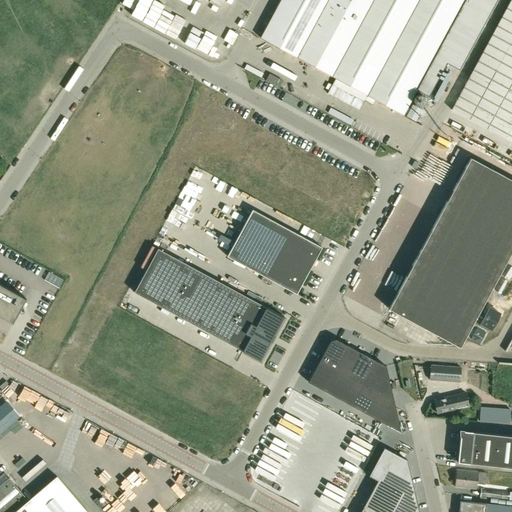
[(201,0),(178,0),(177,4),(212,20),(218,7),(201,0)]
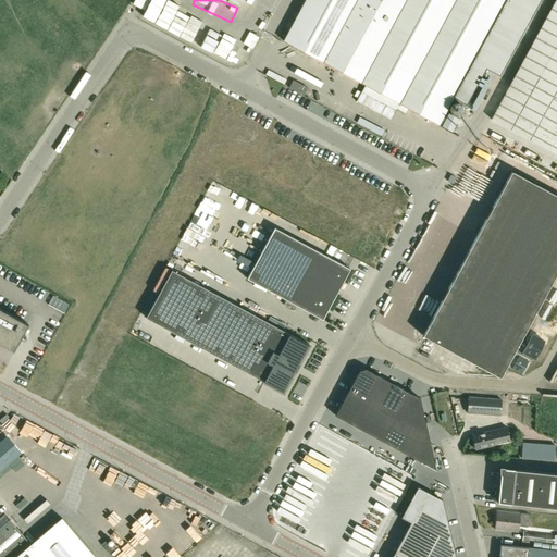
[(438,125),(505,0),(305,0),(283,40),(438,125)]
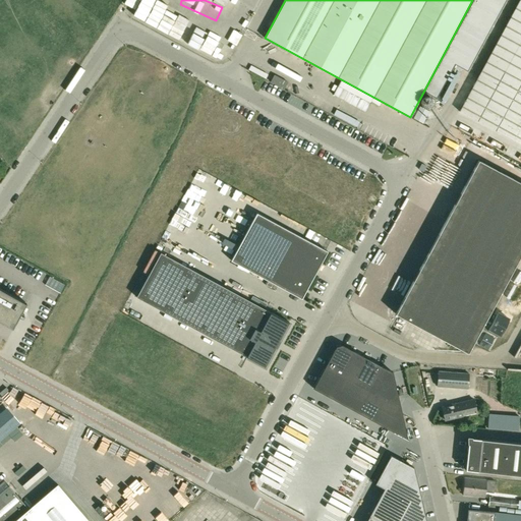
[(520,145),(520,0),(519,0),(459,112),(520,145)]
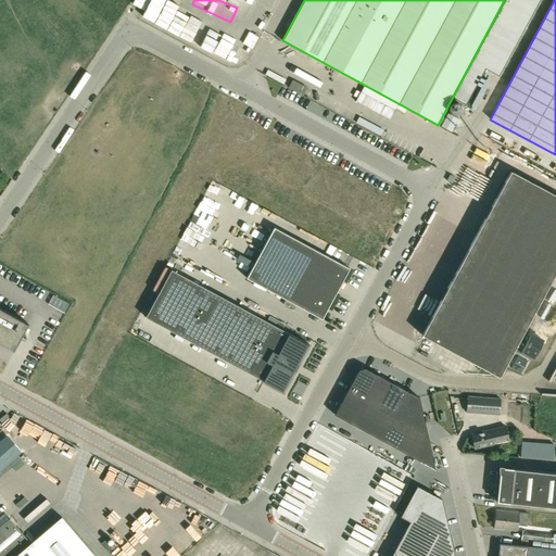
[(190,4),(184,19),(222,38),(229,24),(190,4)]
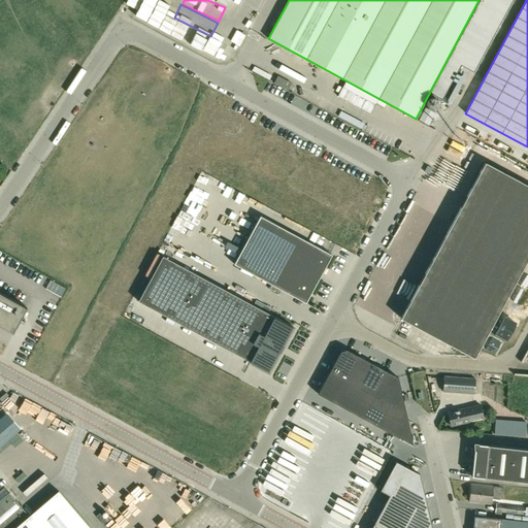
[(288,91),(292,84),(277,76),(274,83),(288,91)]
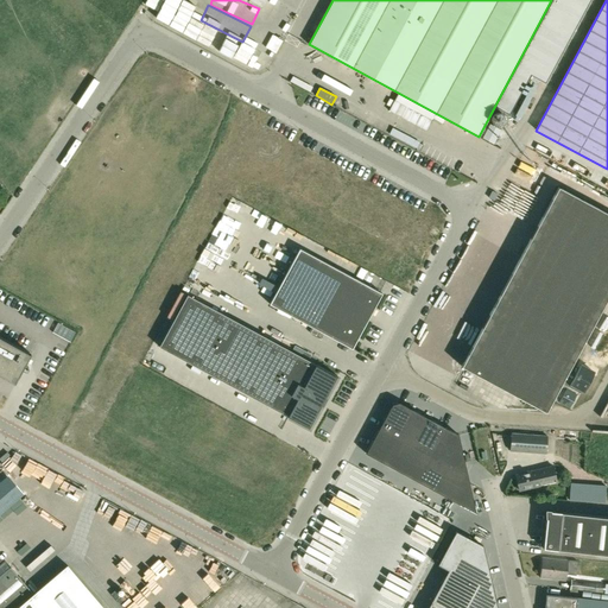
[(489,124),(482,138),(493,144),(501,130),(489,124)]
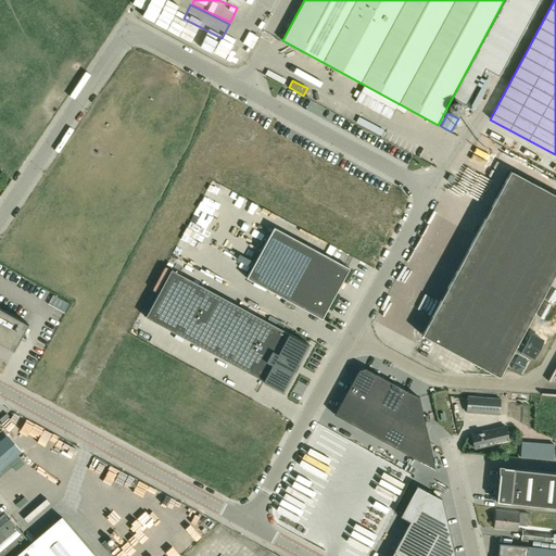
[(308,154),(312,143),(298,139),(294,150),(308,154)]
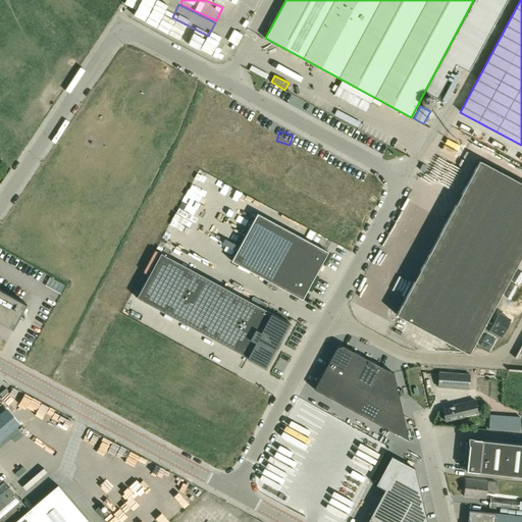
[(468,354),(521,254),(521,184),(479,161),(396,315),(468,354)]
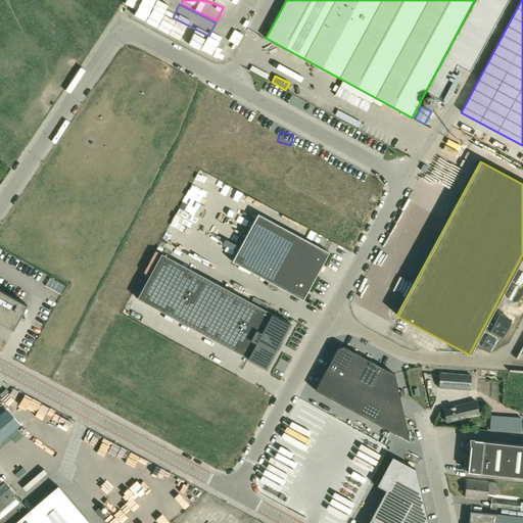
[(257,214),(232,262),(302,300),(329,252),(257,214)]
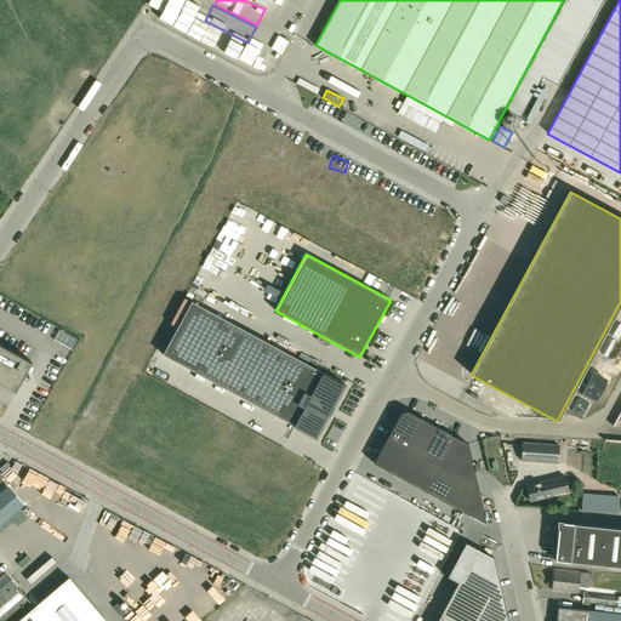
[(294,426),(315,438),(345,385),(323,372),(192,301),(163,354),(294,426)]
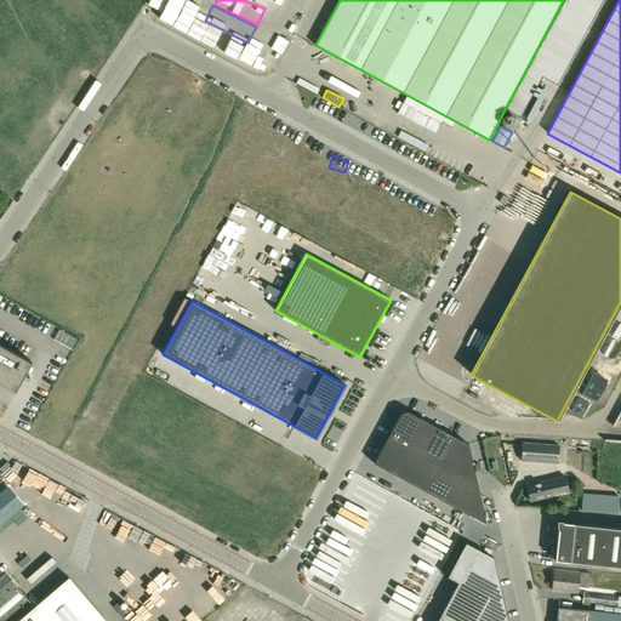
[(425,329),(419,343),(423,346),(429,330),(425,329)]
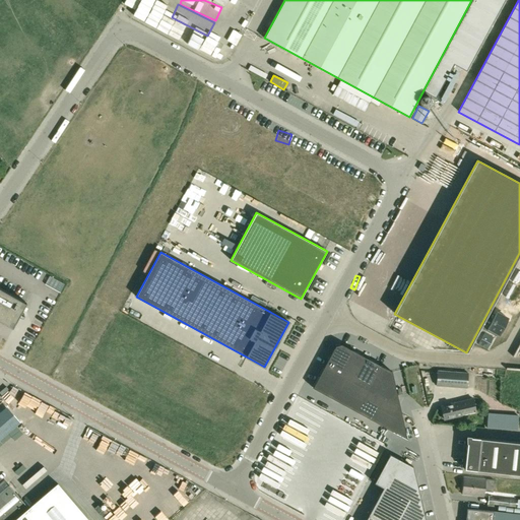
[(0,319),(13,327),(26,303),(0,287),(0,319)]
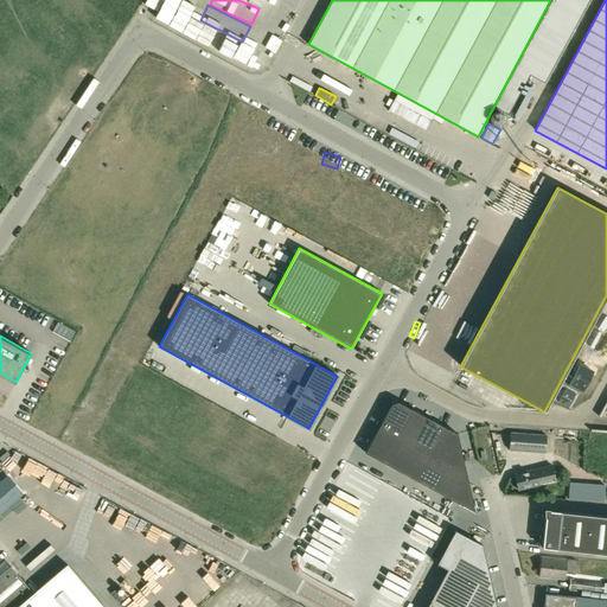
[(366,454),(477,513),(459,435),(400,403),(393,406),(366,454)]
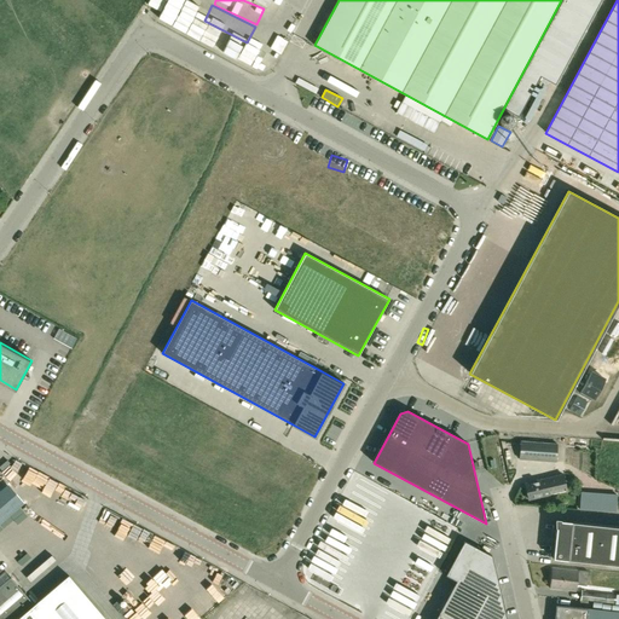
[(556,462),(557,444),(521,440),(520,458),(556,462)]
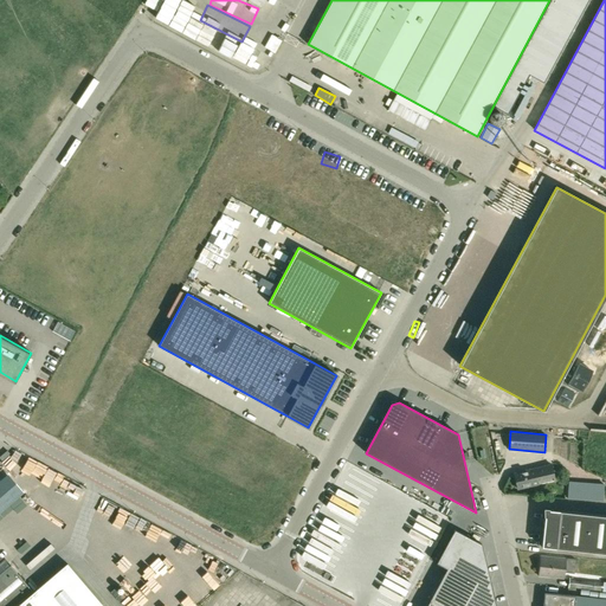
[(549,464),(514,474),(517,489),(537,484),(536,481),(553,476),(549,464)]
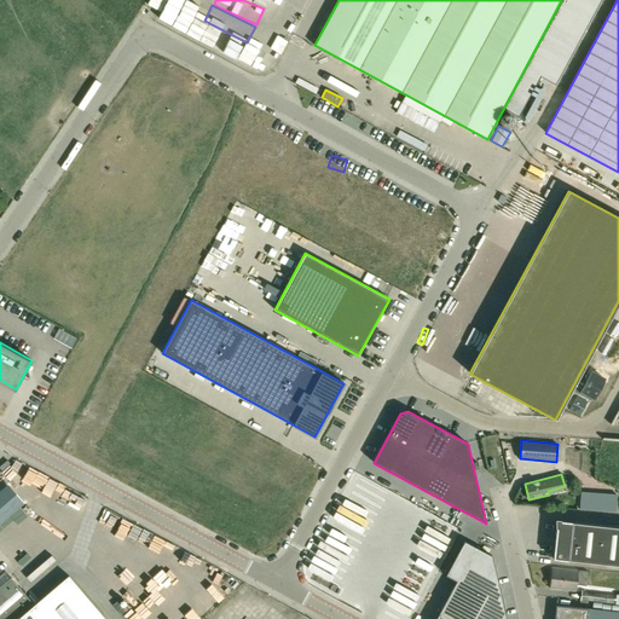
[(618,565),(618,527),(571,522),(571,521),(557,520),(556,531),(554,531),(554,538),(555,538),(553,559),(567,560),(618,565)]
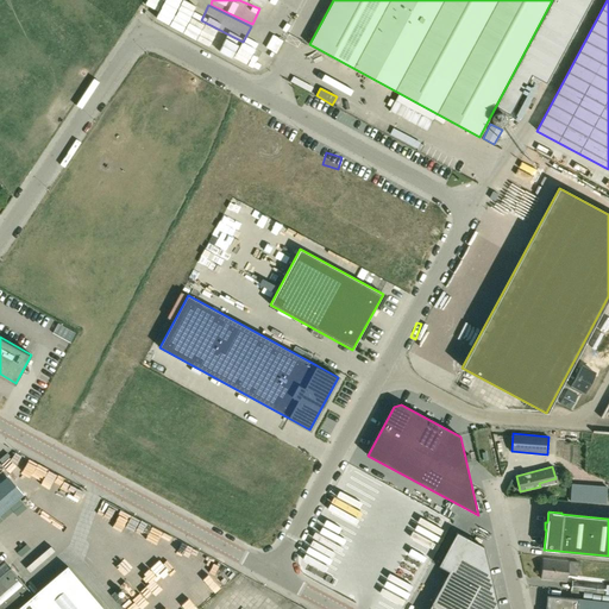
[(498,608),(495,592),(484,547),(457,532),(438,566),(449,572),(441,585),(433,601),(428,608),(498,608)]
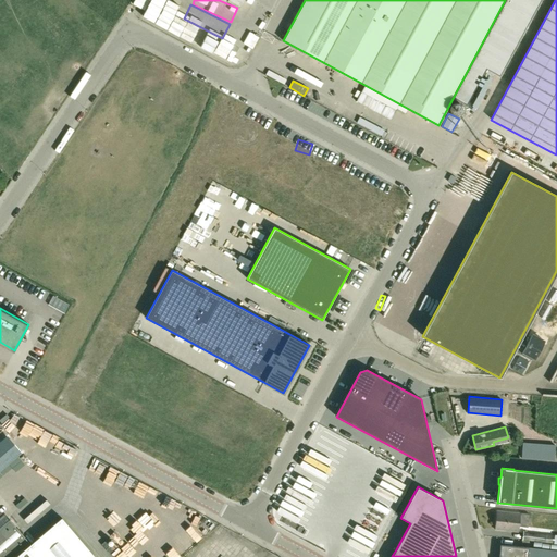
[(518,532),(520,514),(496,511),(494,530),(518,532)]
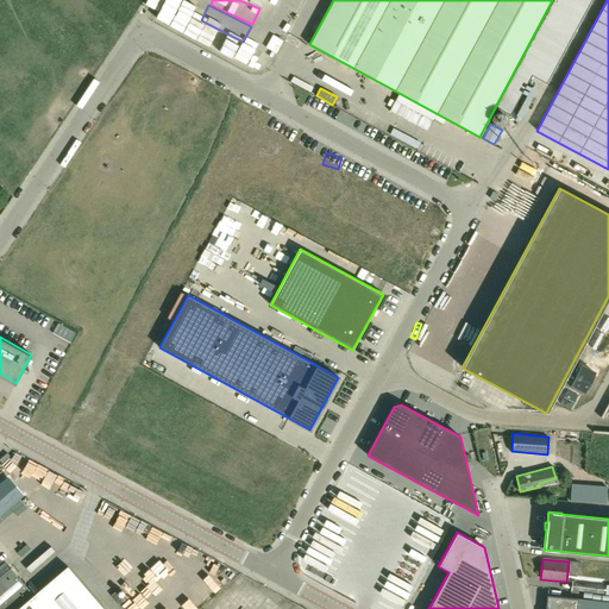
[(0,608),(102,608),(67,566),(33,596),(11,569),(0,577),(0,608)]
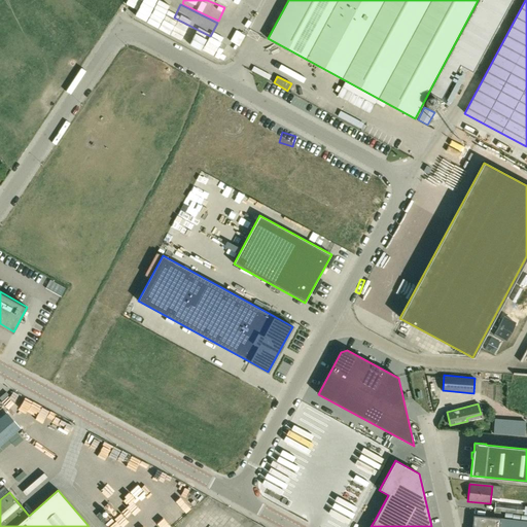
[(494,511),(524,515),(524,506),(495,503),(494,511)]
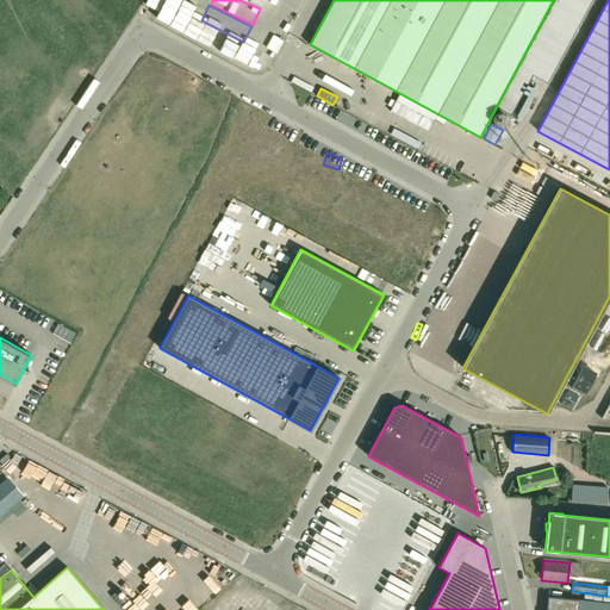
[(609,609),(609,603),(546,597),(545,609),(609,609)]
